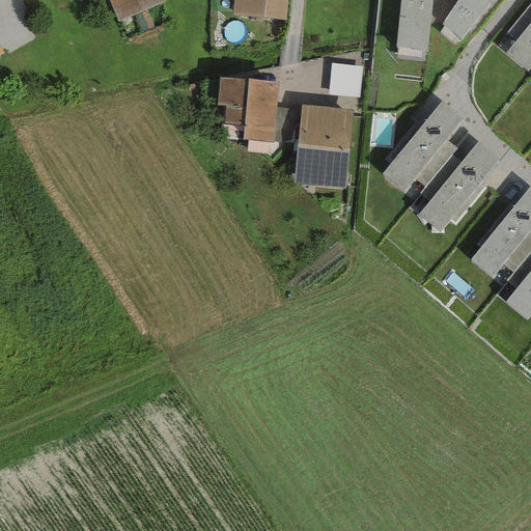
[(163,0),(107,0),(116,22),(164,2),(163,0)]
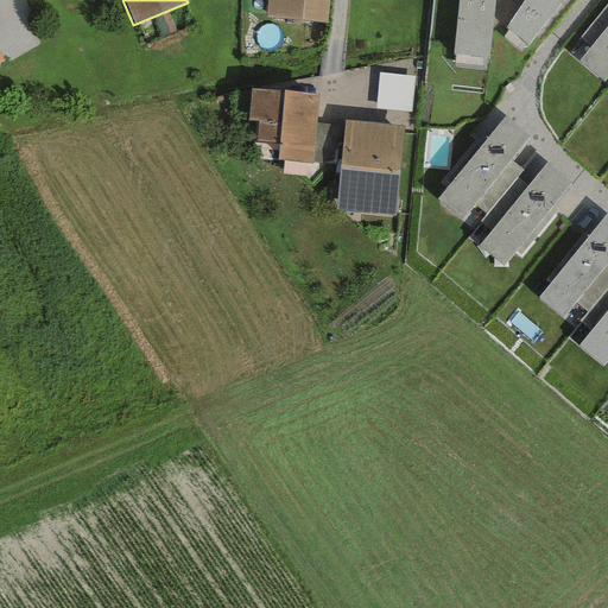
[(328,0),(266,0),(266,17),(327,21),(328,0)]
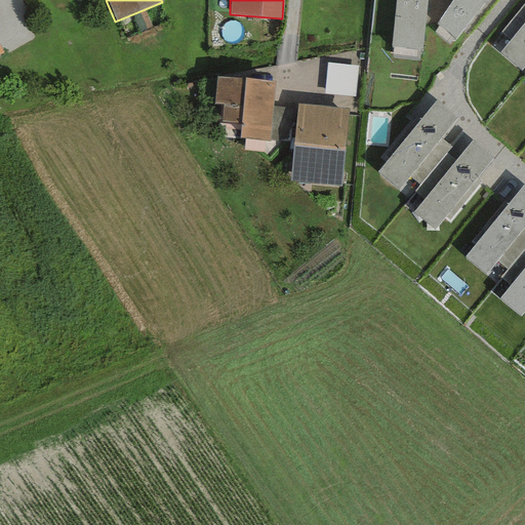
[(395,0),(391,46),(421,49),(427,0),(445,0),(450,2),(451,0),(395,0)]
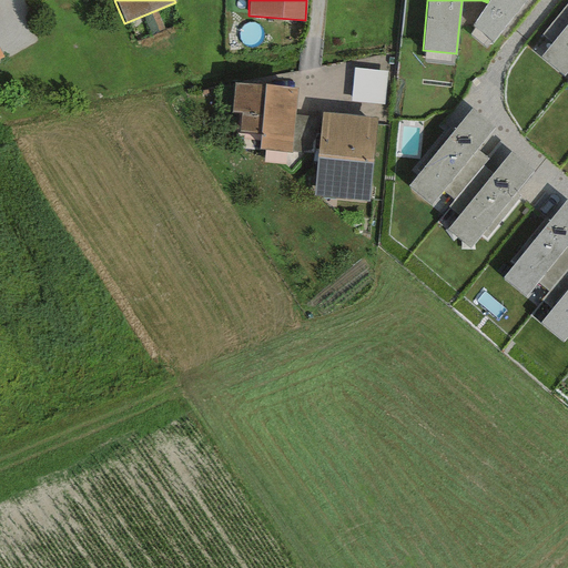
[(525,0),(488,0),(487,2),(470,27),(492,42),(525,0)]
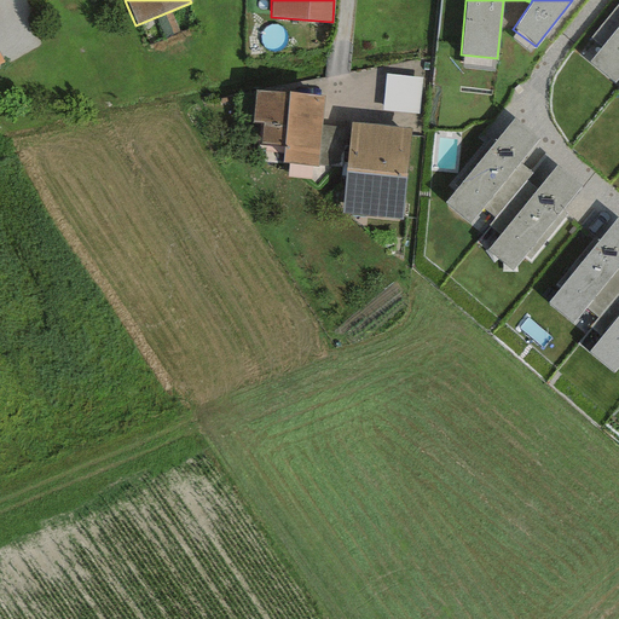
[(618,1),(590,38),(601,47),(588,62),(613,82),(618,75),(618,1)]
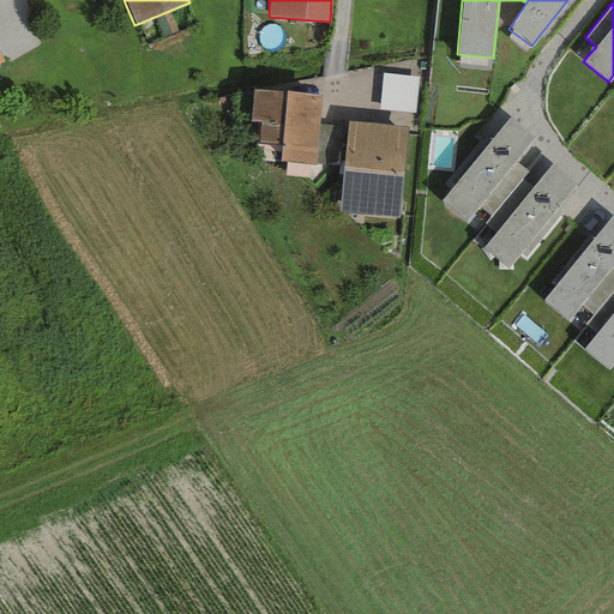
[(419,77),(381,73),(378,109),(414,114),(419,77)]
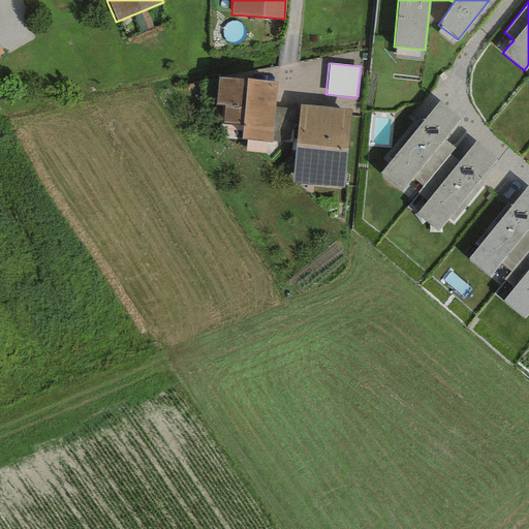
[(276,83),(218,78),(215,104),(223,104),(222,123),(242,124),(241,139),(270,143),(270,139),(274,107),(276,83)]
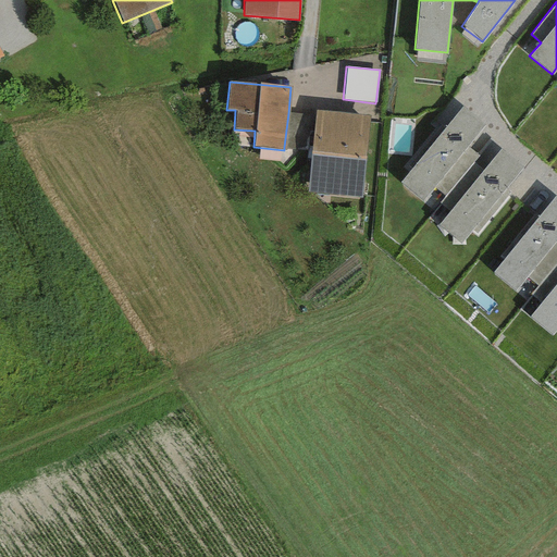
[(411,169),(399,183),(422,202),(434,189),(444,197),(473,163),(479,157),(468,147),(485,126),(462,108),(445,127),(442,124),(407,165),(411,169)]
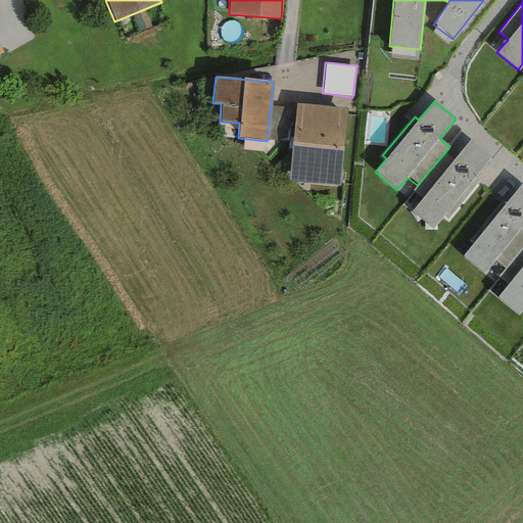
[(346,108),(296,103),(288,181),(339,186),(346,108)]
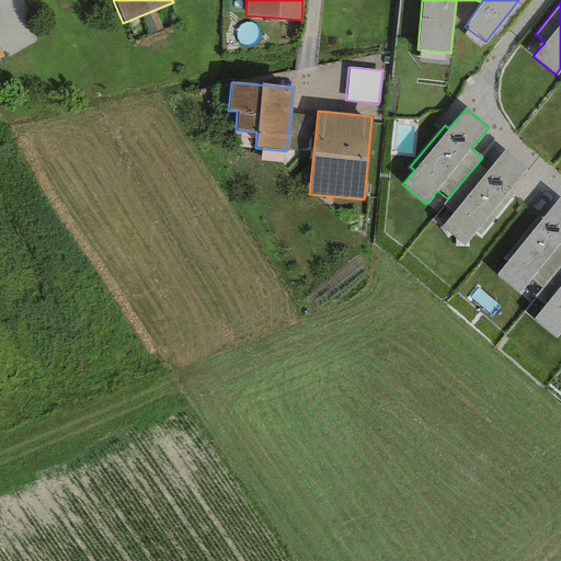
[(309,116),(290,114),(286,148),(306,149),(309,116)]
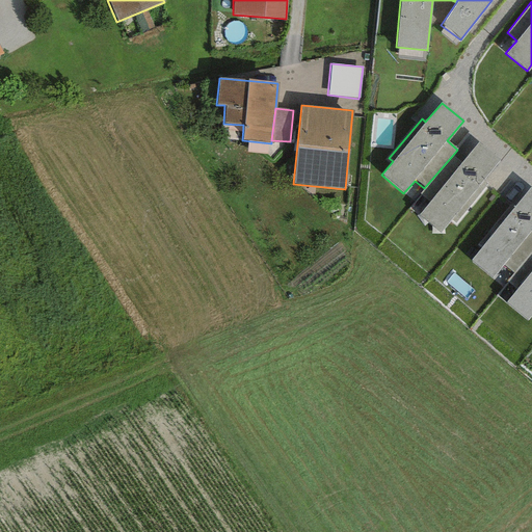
[(460,162),(452,156),(424,188),(420,193),(429,202),(419,215),(440,234),(450,221),(454,224),(487,186),(481,181),(499,160),(477,142),(460,162)]
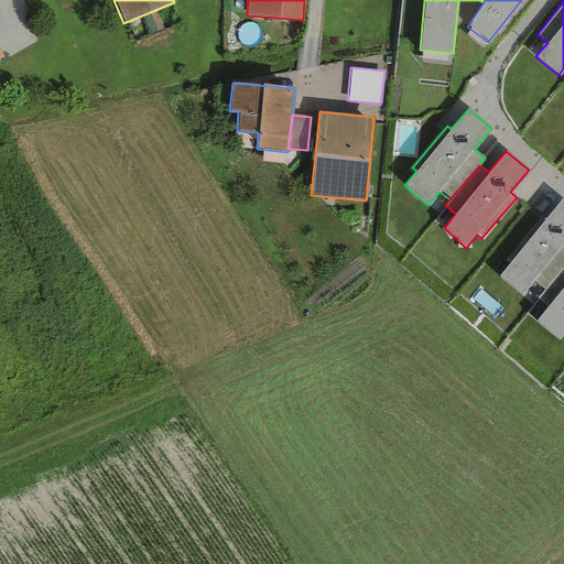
[(563,201),(562,199),(544,220),(541,217),(505,260),(509,263),(499,275),(521,295),(533,282),(543,290),(563,264),(563,201)]
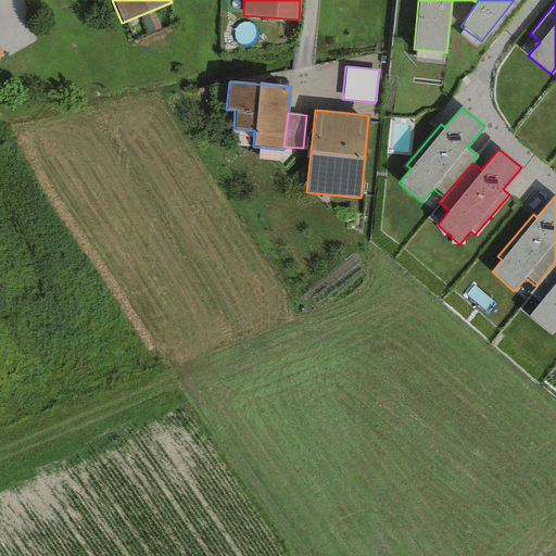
[(555,261),(535,286),(529,294),(539,302),(528,316),(551,335),(555,328),(555,261)]
